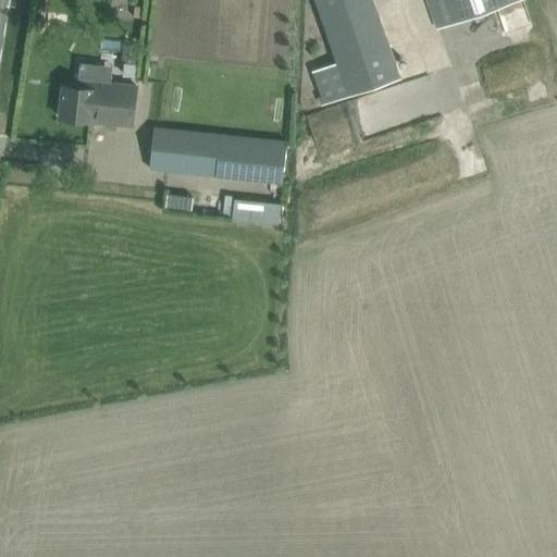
[(316,0),(337,63),(313,72),(325,106),(400,78),(390,46),(373,0),(316,0)]
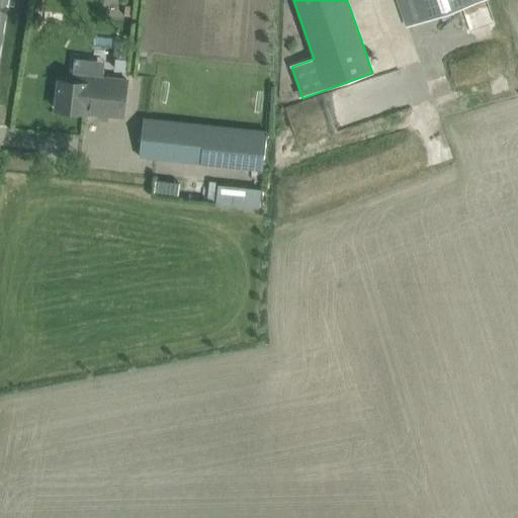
[(398,0),(407,26),(484,0),(398,0)]
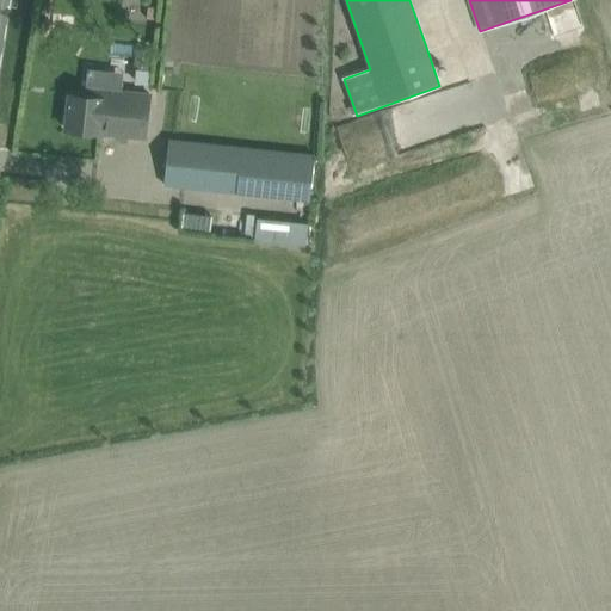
[(147,7),(146,18),(155,19),(156,7),(147,7)]
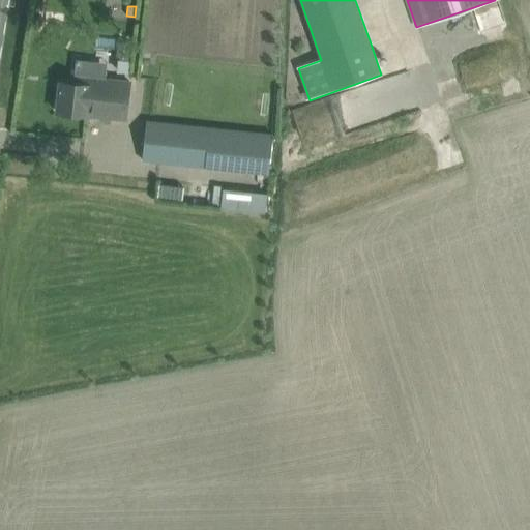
[(118,41),(117,52),(131,54),(133,43),(118,41)]
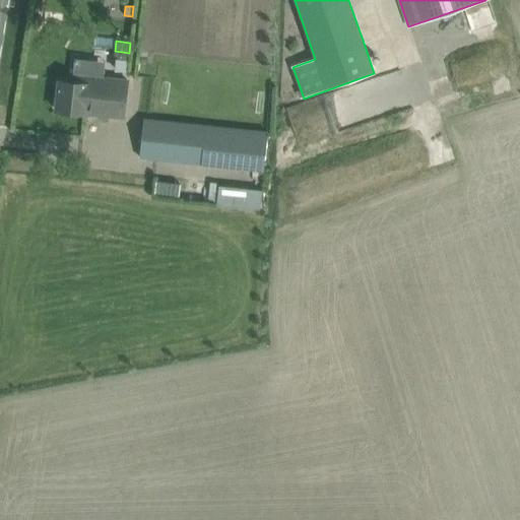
[(103,115),(123,117),(128,80),(89,76),(89,83),(59,79),(56,111),(76,113),(85,114),(85,113),(103,115)]
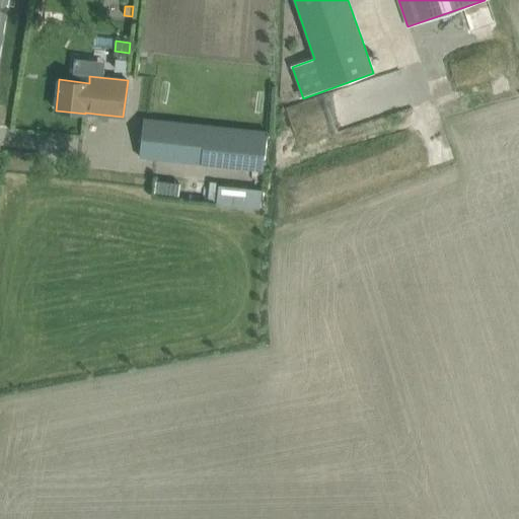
[(141,159),(262,172),(266,131),(145,118),(141,159)]
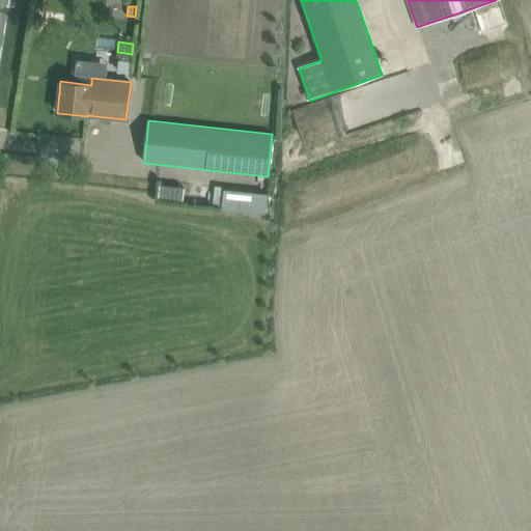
[(159,184),(158,196),(183,199),(184,187),(159,184)]
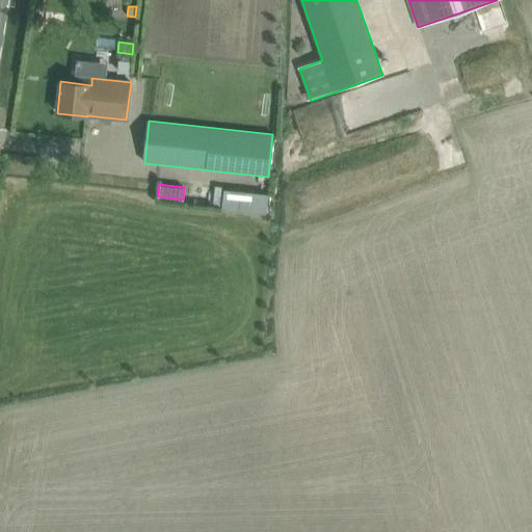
[(224,190),(222,210),(266,214),(268,194),(224,190)]
